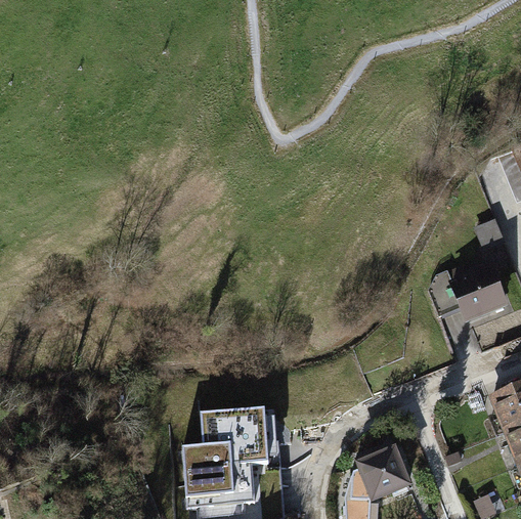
[(475,225),(484,248),(503,241),(493,218),(475,225)]
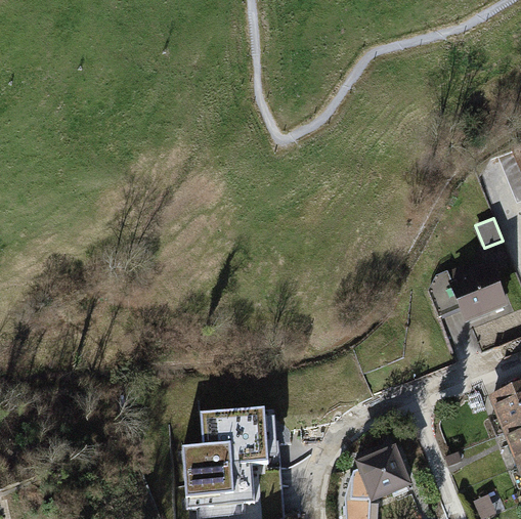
[(497,260),(457,277),(473,316),(514,300),(497,260)]
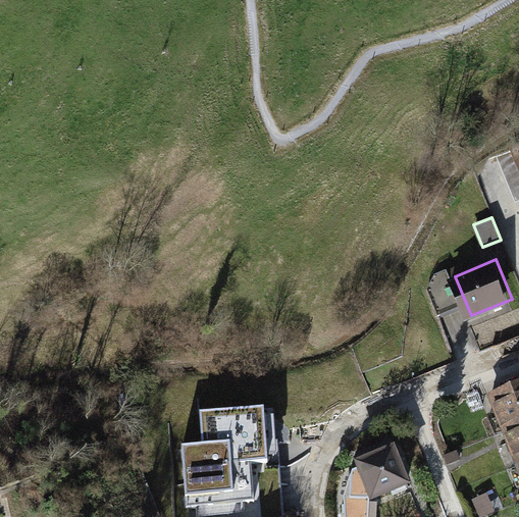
[(499,424),(518,415),(518,374),(483,390),(499,424)]
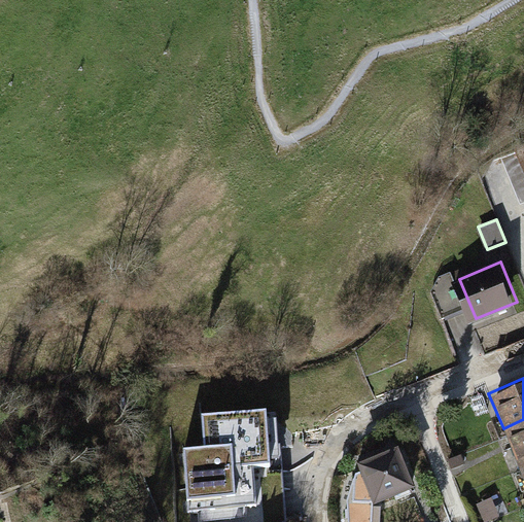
[(205,445),(183,447),(188,506),(254,500),(251,463),(270,462),(266,408),(202,413),(205,445)]
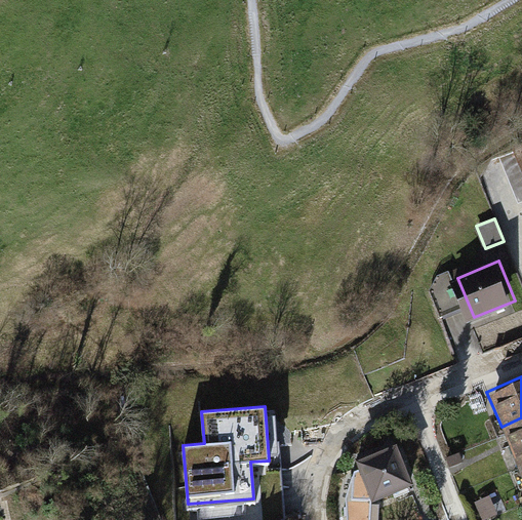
[(521,417),(502,427),(515,461),(521,457),(521,417)]
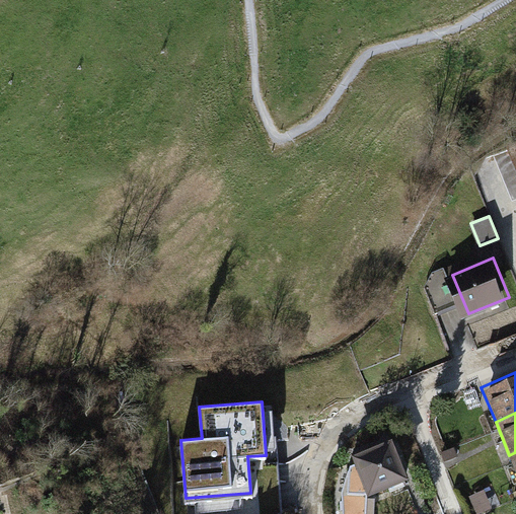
[(418,436),(374,449),(390,500),(434,487),(418,436)]
